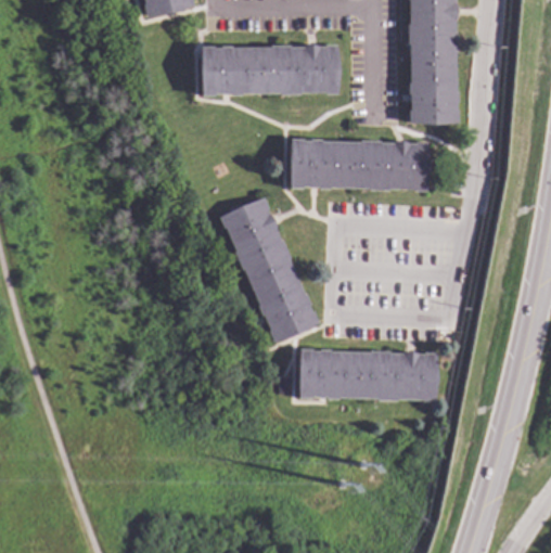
[(194,0),(195,5),(148,16),(145,4),(146,4),(145,0),(194,0)]
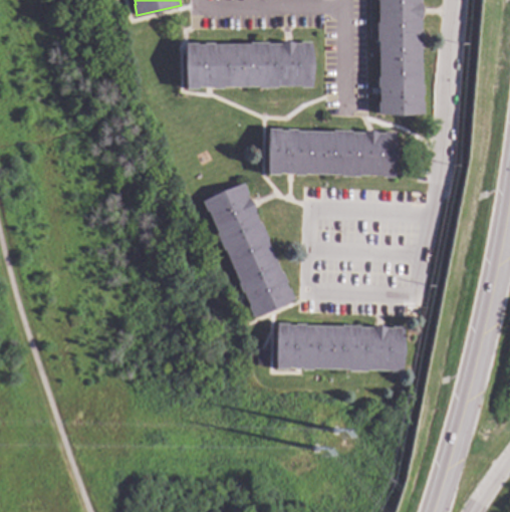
[(423,0),(423,29),(424,30),(424,48),(423,48),(423,84),(425,84),(425,94),(424,94),(424,101),(425,101),(425,112),(379,113),(379,101),(380,101),(380,86),(379,86),(379,76),(380,76),(380,40),(378,40),(378,22),(380,22),(380,0),(423,0)]
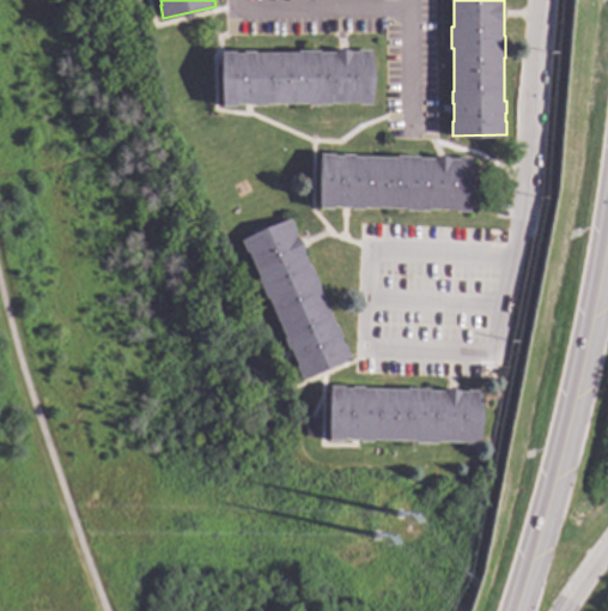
[(374,103),(360,104),(360,102),(333,102),(333,104),(310,104),(310,103),(268,103),(268,104),(256,104),(256,103),(238,103),(238,106),(224,106),(223,52),(237,52),(237,53),(245,53),(245,50),(257,50),(257,53),(301,52),(299,50),(322,50),(322,52),(360,52),(360,49),(374,49),(374,103)]
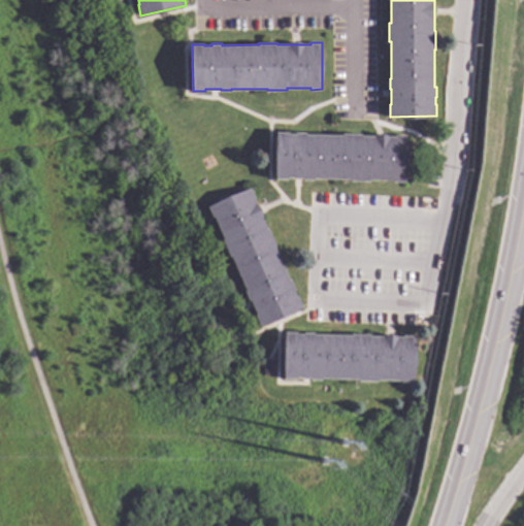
[(405,182),(396,182),(396,179),(370,179),(370,181),(351,181),(352,178),(315,178),(315,179),(304,179),(304,177),(289,177),(289,178),(276,178),(277,132),(290,132),(290,133),(296,133),(296,132),(307,132),(307,134),(344,135),(344,133),(363,134),(363,135),(397,136),(397,134),(406,135),(405,182)]
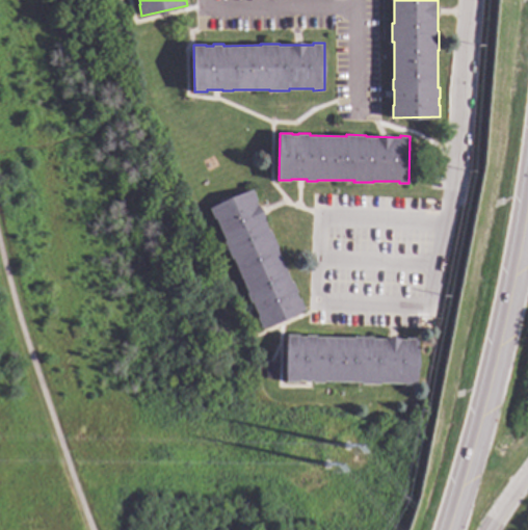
[(259,200),(258,200),(271,231),(272,230),(280,247),(279,248),(293,282),(294,282),(298,291),(297,292),(300,298),(301,297),(307,309),(263,327),(259,317),(260,316),(254,301),(253,301),(248,293),(249,292),(235,258),(233,258),(226,241),(228,240),(217,218),(216,218),(211,208),(255,189),(259,200)]
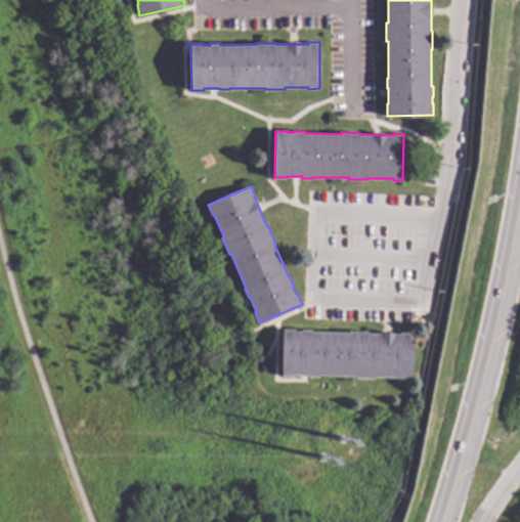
[(313,330),(312,332),(349,333),(349,331),(369,332),(369,333),(401,334),(401,333),(412,333),(410,379),(399,379),(399,377),(376,377),(376,378),(356,378),(356,376),(320,375),(320,377),(310,376),(310,375),(295,375),(295,376),(283,376),(284,330),(296,330),(296,331),(302,331),(302,330),(313,330)]
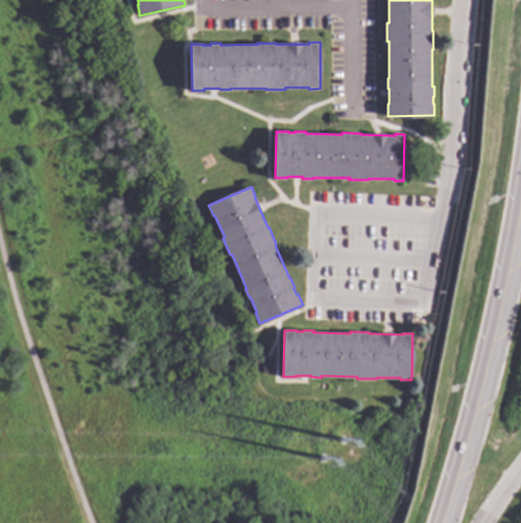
[(276,357),(276,372),(265,372),(265,356),(276,357)]
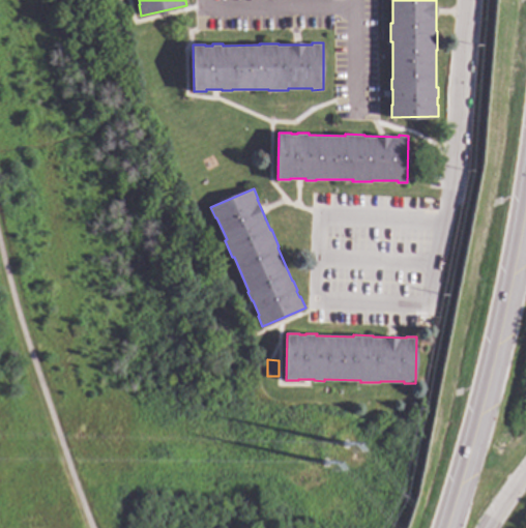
All buildings are outlined.
